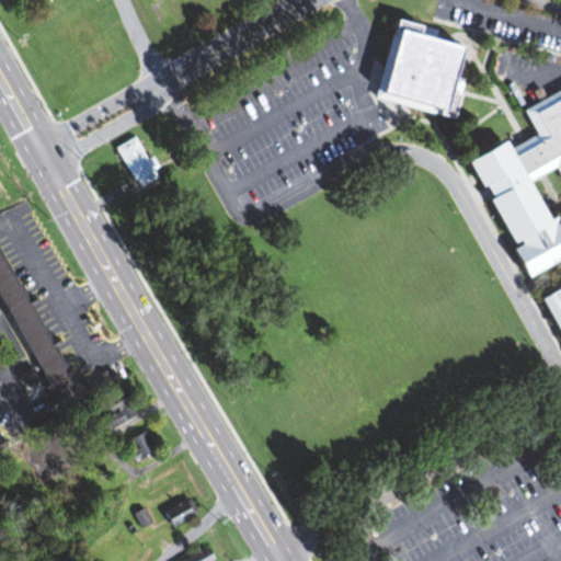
[(468,46),(460,76),(466,78),(461,93),(465,94),(457,119),(376,96),(393,33),(398,34),(401,19),(426,25),(423,35),(468,46)]
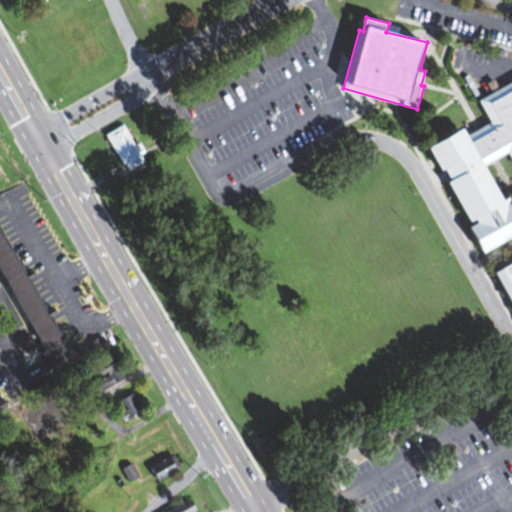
[(511,80),(479,100),(492,122),(468,136),(464,129),(430,148),(472,223),(478,220),(480,224),(470,229),(485,255),(511,239),(511,197),(511,196),(505,199),(486,165),(509,152),(511,157),(511,80)]
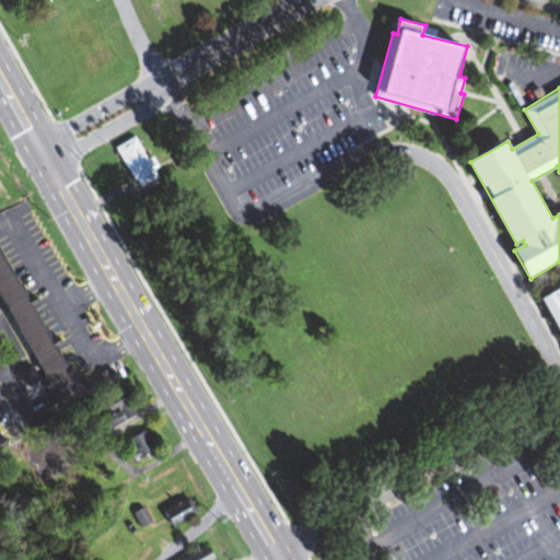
[(136,137),(116,147),(135,181),(138,178),(141,185),(159,175),(155,168),(160,166),(154,155),(148,160),(136,137)]
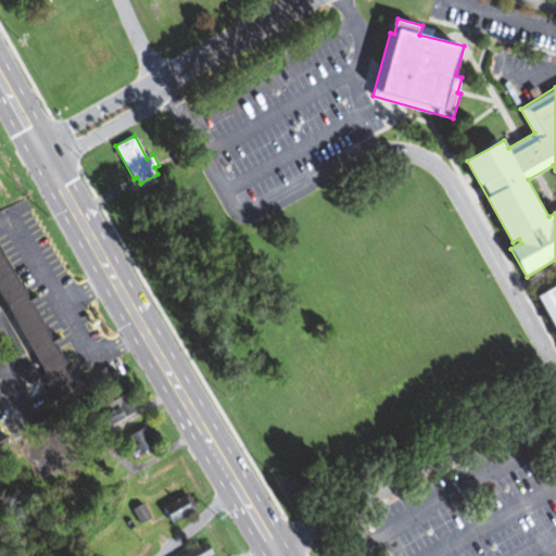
[(0,301),(0,260),(60,357),(40,370),(0,301)]
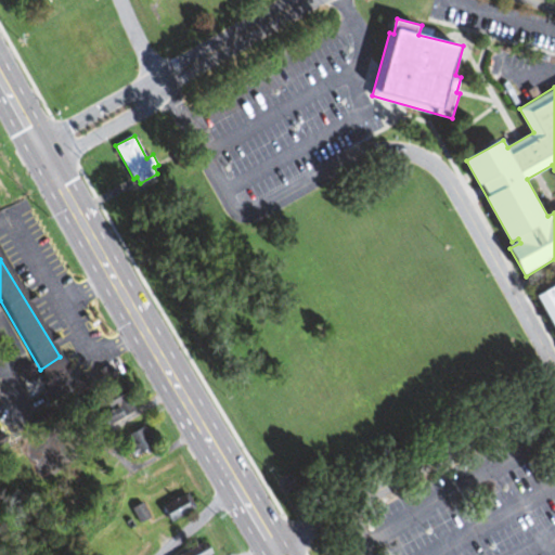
[(554,283),(537,294),(554,327),(554,283)]
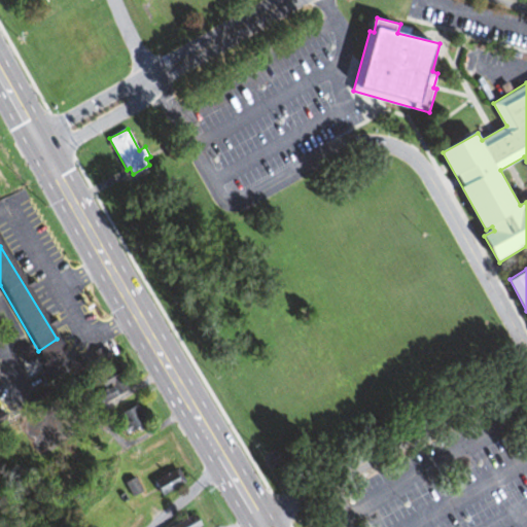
[(84,379),(97,405),(124,391),(111,365),(84,379)]
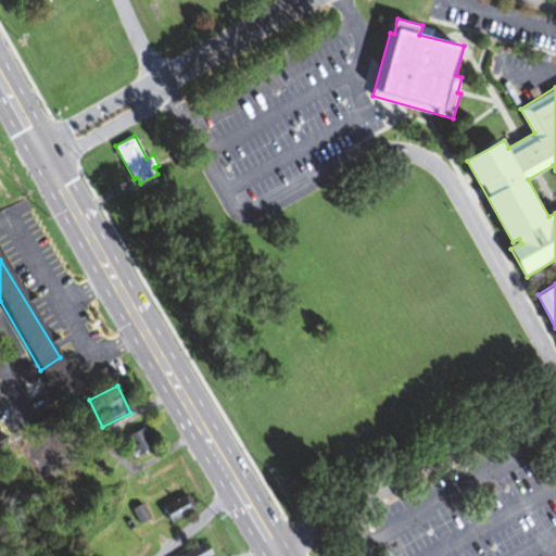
[(128,456),(152,449),(146,428),(122,437),(128,456)]
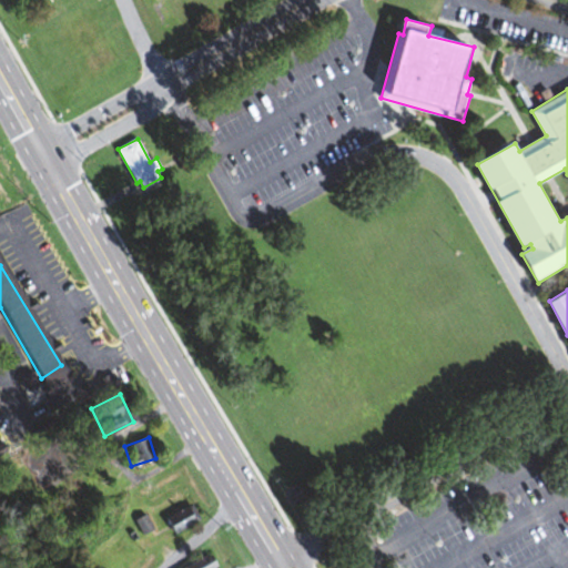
[(198,521),(188,505),(162,520),(171,537),(198,521)]
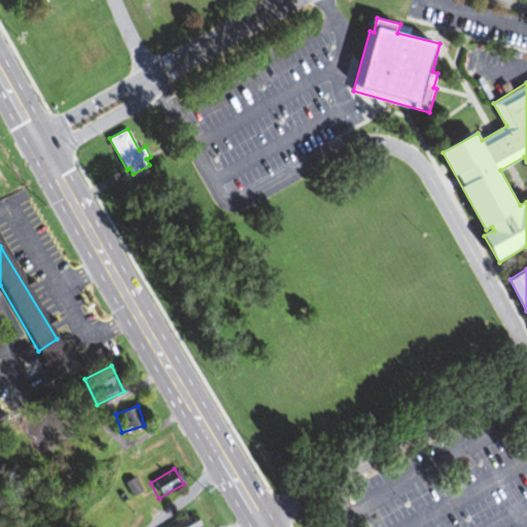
[(196,526),(198,526),(190,514),(169,526),(196,526)]
